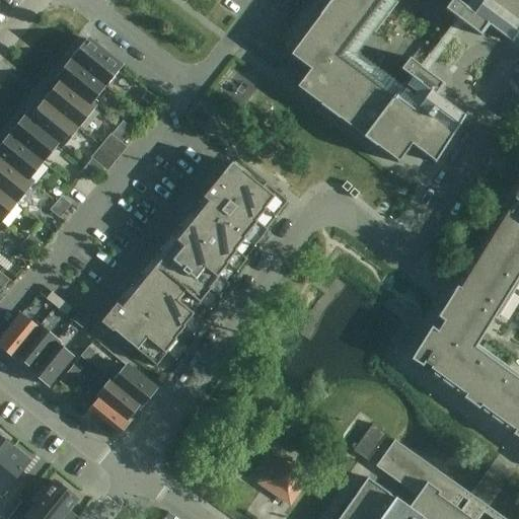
[(518,0),(329,0),(289,55),(289,56),(308,70),(295,87),(397,164),(411,146),(434,164),(463,117),(435,95),(442,86),(443,85),(419,67),(408,59),(399,70),(420,85),(419,85),(429,92),(414,112),(341,57),(363,26),(374,34),(398,0),(483,0),(472,14),(453,0),(450,0),(443,10),(455,19),(479,36),(480,35),(479,35),(487,25),(510,44),(518,27),(518,0)]
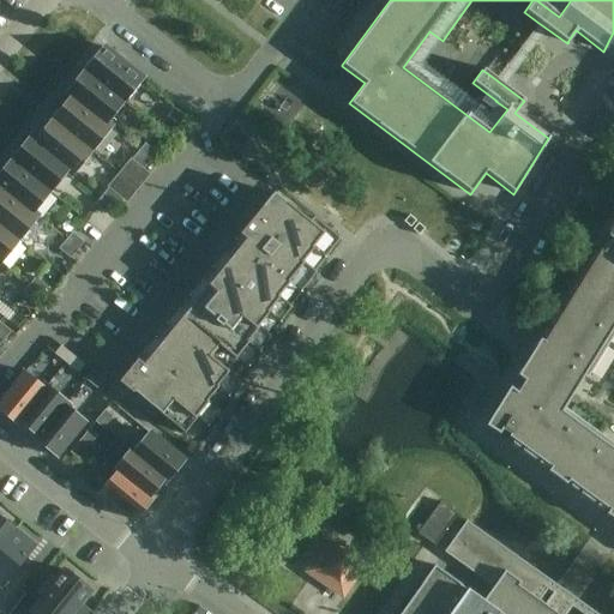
[(124,103),(143,80),(102,47),(83,70),(124,103)]
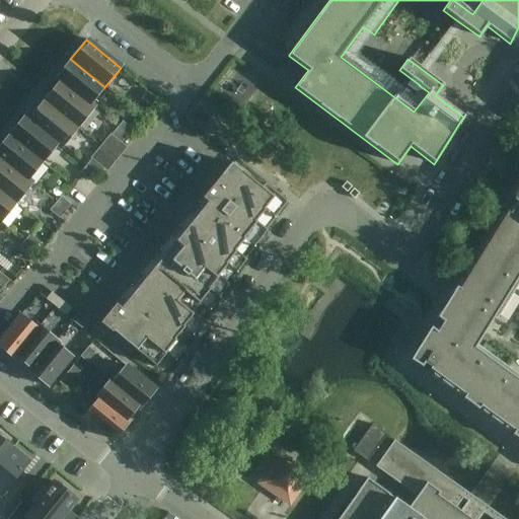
[(70,59),(55,77),(59,80),(90,105),(104,87),(70,59)]
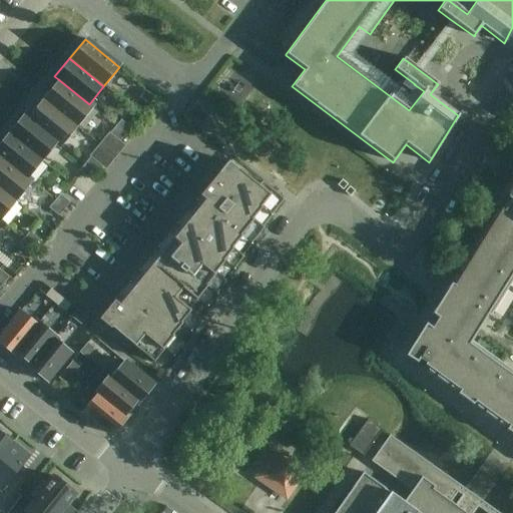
[(57,81),(43,99),(77,127),(92,108),(93,107),(89,104),(58,79),(57,81)]
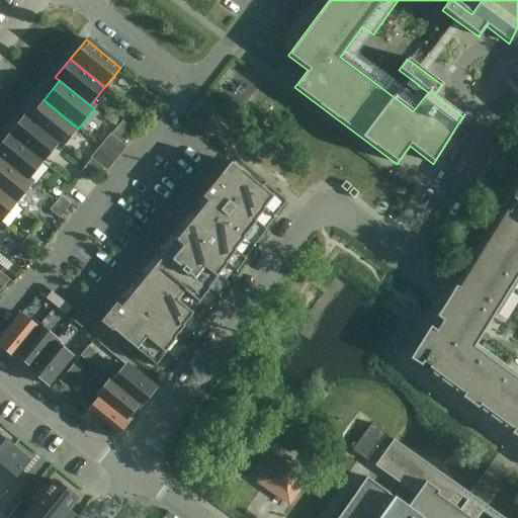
[(150,106),(156,99),(146,91),(141,98),(150,106)]
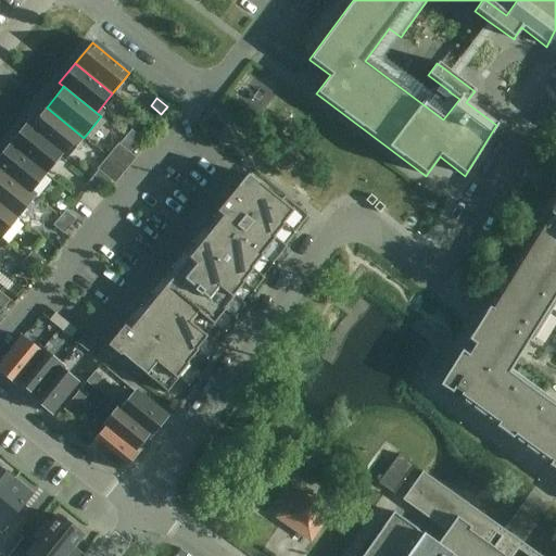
[(30,127),(29,128),(62,155),(66,159),(67,158),(84,138),(47,108),(30,127)]
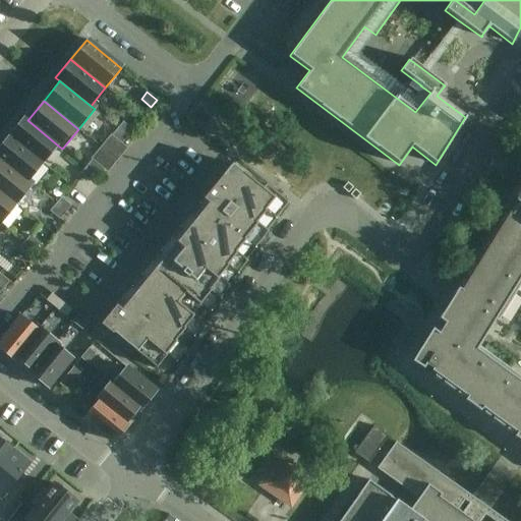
[(8,135),(43,164),(57,147),(58,146),(27,120),(23,117),(8,135)]
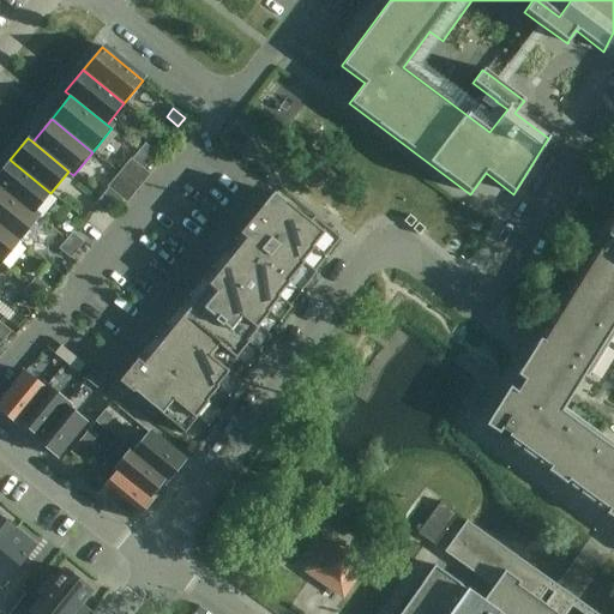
[(138,151),(131,160),(143,169),(149,162),(149,161),(155,154),(144,144),(138,151)]
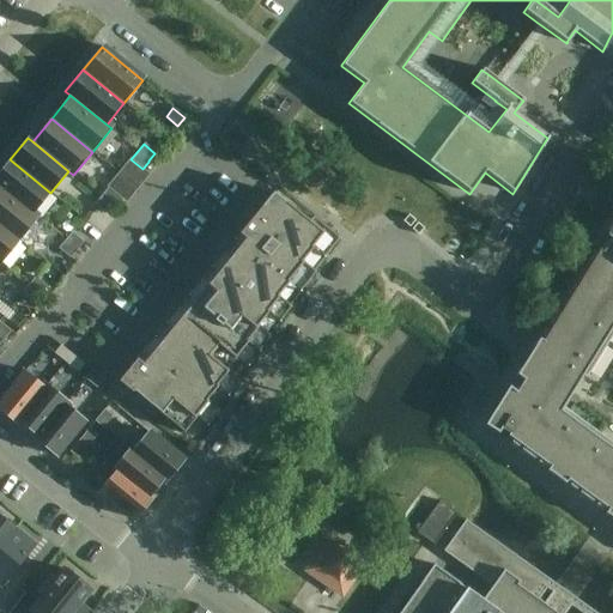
[(10,159),(0,170),(0,187),(34,214),(34,213),(50,193),(10,159)]
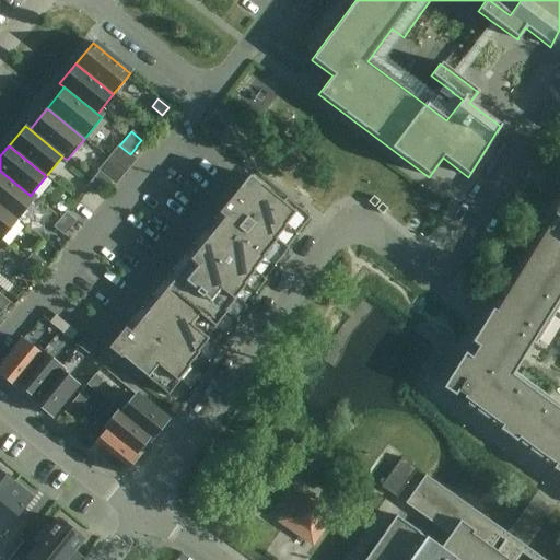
[(0,205),(18,220),(34,200),(35,199),(31,196),(0,171),(0,205)]
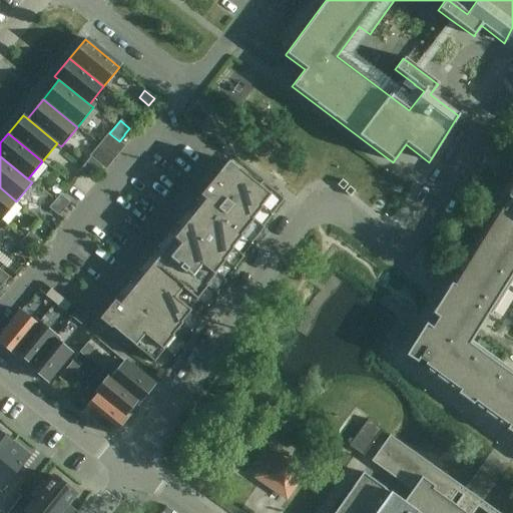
[(89,178),(100,165),(90,157),(79,170),(89,178)]
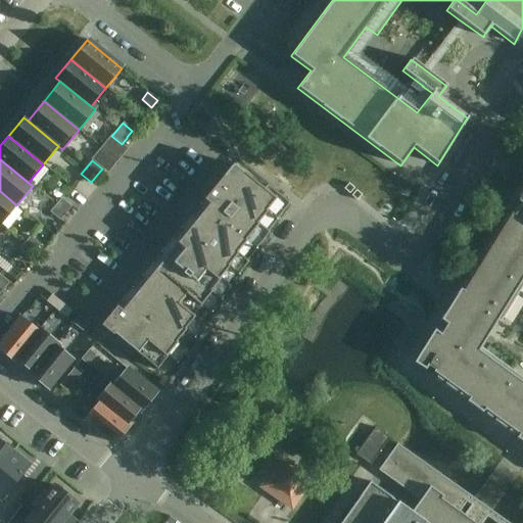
[(244,174),(233,164),(223,176),(207,194),(200,203),(199,203),(198,204),(199,205),(190,216),(189,217),(181,228),(180,227),(179,229),(180,229),(171,239),(170,241),(160,251),(159,252),(151,264),(150,265),(141,275),(140,276),(140,277),(132,287),(131,288),(122,299),(122,298),(121,300),(100,326),(112,335),(113,334),(137,353),(156,369),(169,354),(168,353),(178,341),(177,341),(186,329),(185,328),(194,317),(193,316),(203,303),(202,302),(211,291),(210,290),(221,279),(220,278),(229,266),(228,265),(238,253),(236,252),(246,240),(245,239),(247,237),(255,228),(256,226),(257,224),(256,223),(266,211),(265,210),(275,198),(263,189),(244,174)]
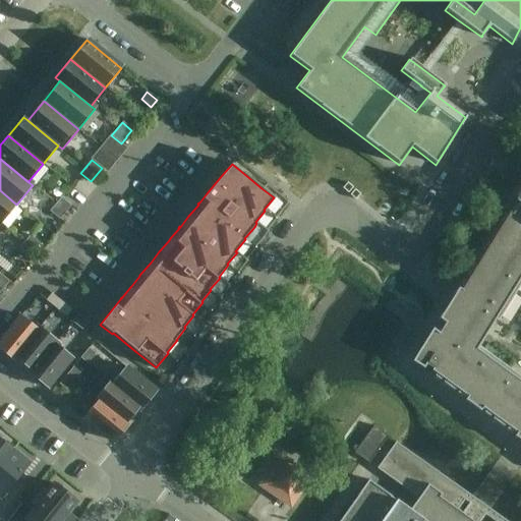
[(520,185),(513,199),(518,204),(511,215),(506,211),(439,319),(445,324),(478,346),(495,320),(498,322),(514,295),(517,290),(520,283),(520,185)]
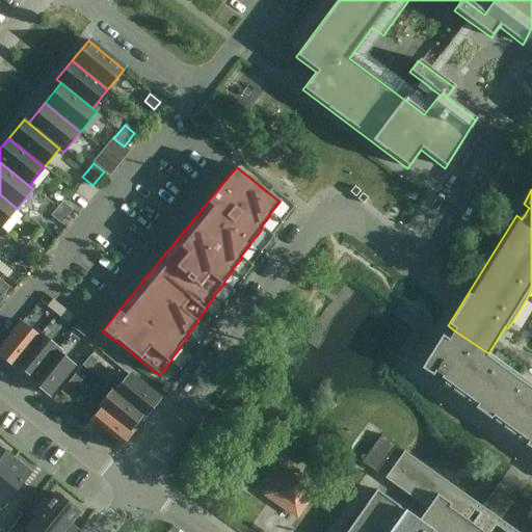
[(0,230),(1,229),(17,209),(0,194),(0,230)]
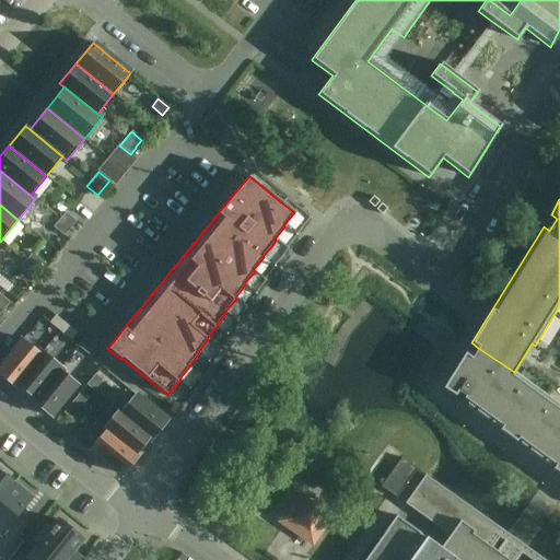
[(63,235),(76,221),(66,212),(54,228),(63,235)]
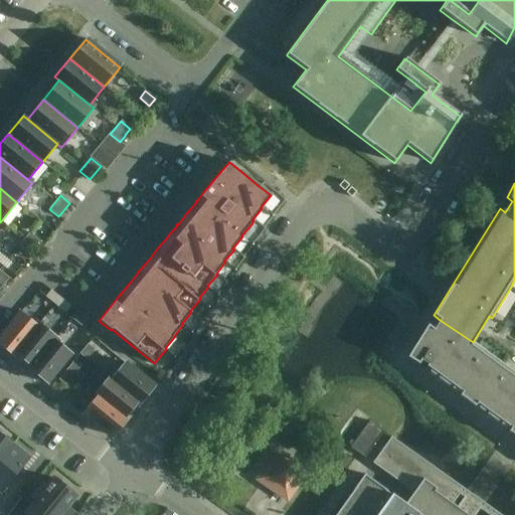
[(27,253),(39,240),(29,232),(18,246),(27,253)]
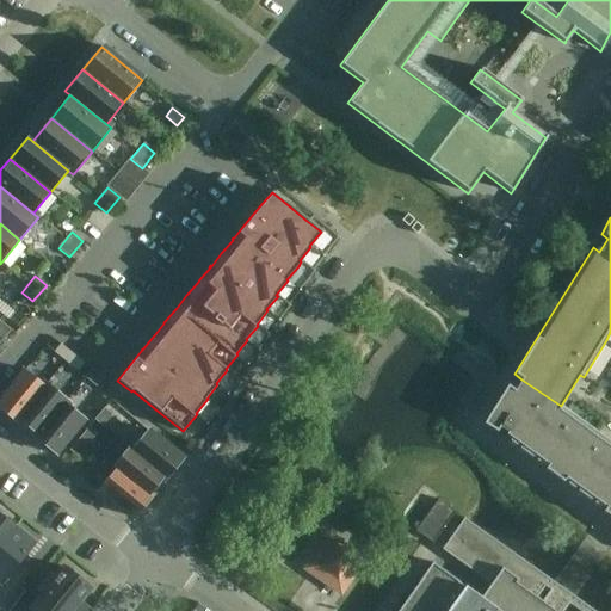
[(0,343),(11,331),(0,321),(0,343)]
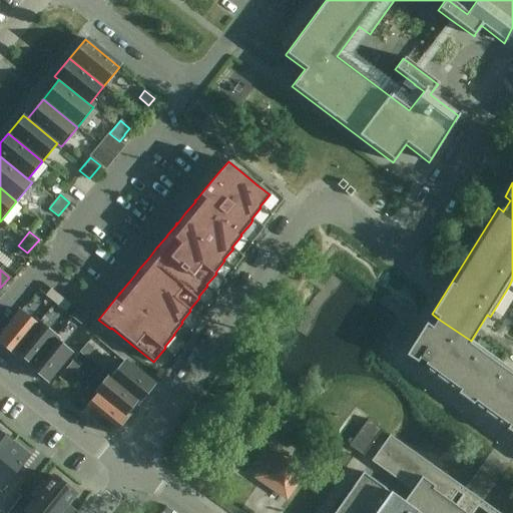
[(45,296),(55,304),(60,297),(50,289),(45,296)]
